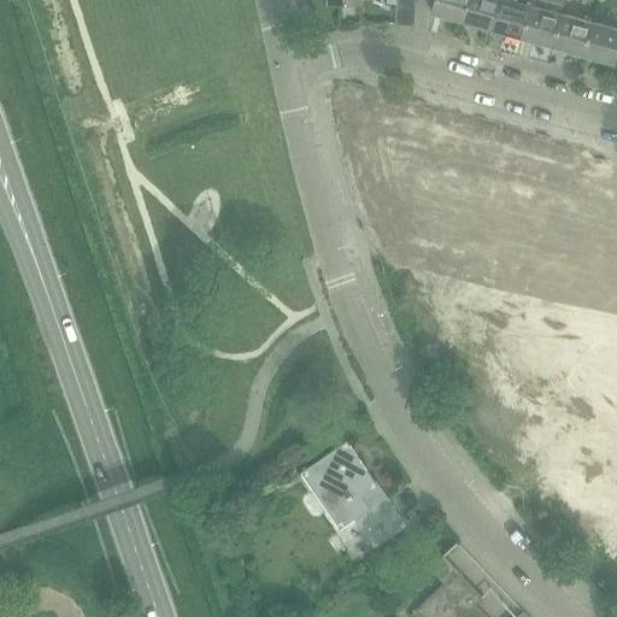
[(395,0),(397,0),(395,24),(416,25),(416,0),(395,0)]
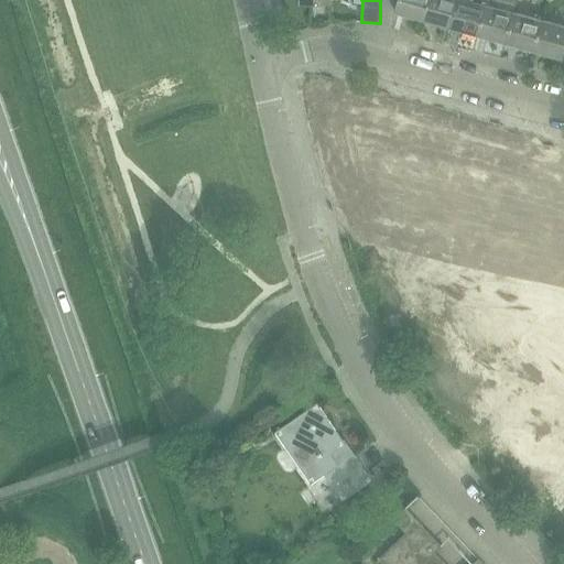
[(429,0),(397,0),(394,11),(423,19),(429,0)]
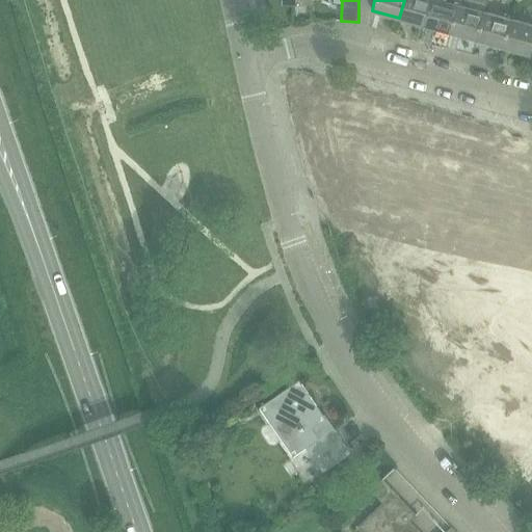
[(404,0),(399,18),(425,25),(431,0),(404,0)]
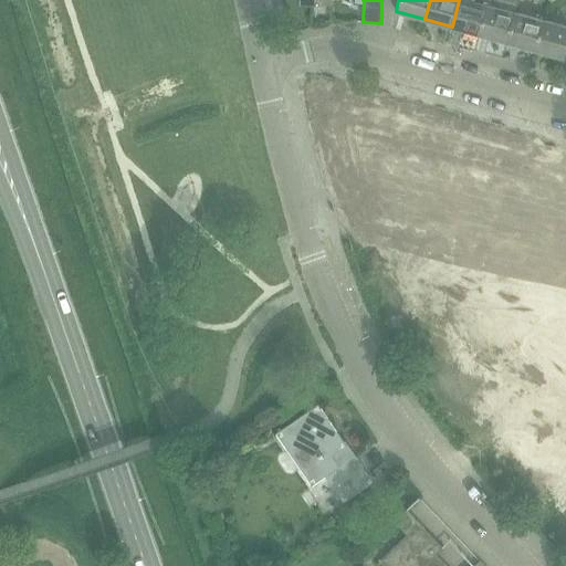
[(488,6),(469,0),(459,0),(452,27),(480,34),(488,6)]
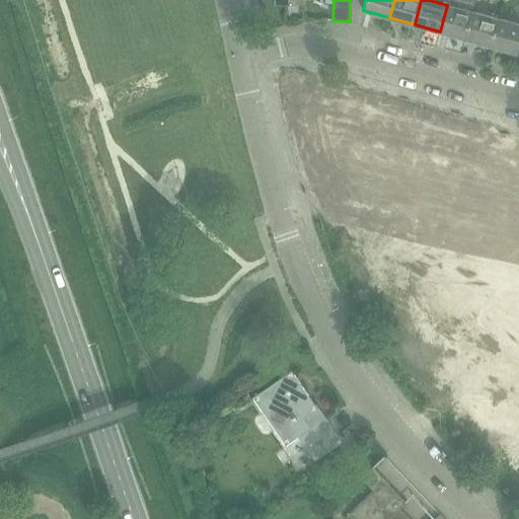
[(474,2),(465,0),(448,0),(447,5),(440,31),(465,39),(472,11),(474,2)]
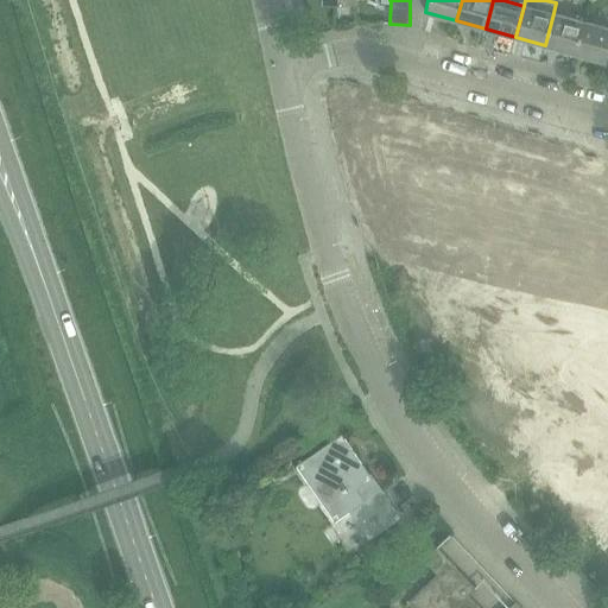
[(583,21),(553,13),(545,45),(575,54),(583,21)]
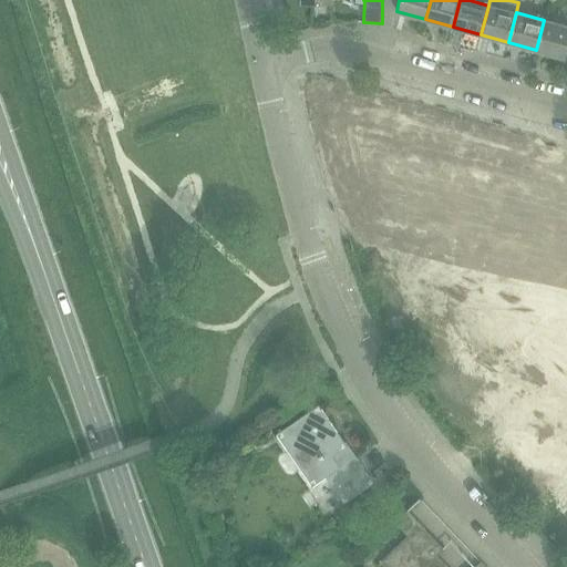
[(566,45),(566,26),(544,20),(536,50),(564,58),(566,45)]
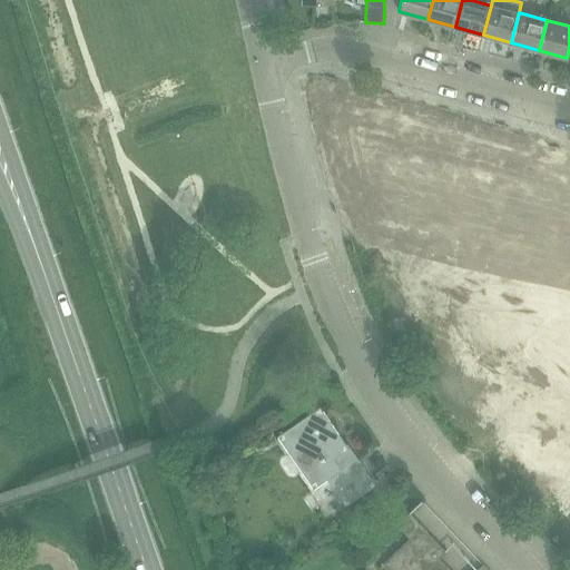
[(511,179),(522,140),(499,134),(488,174),(489,174),(511,179)]
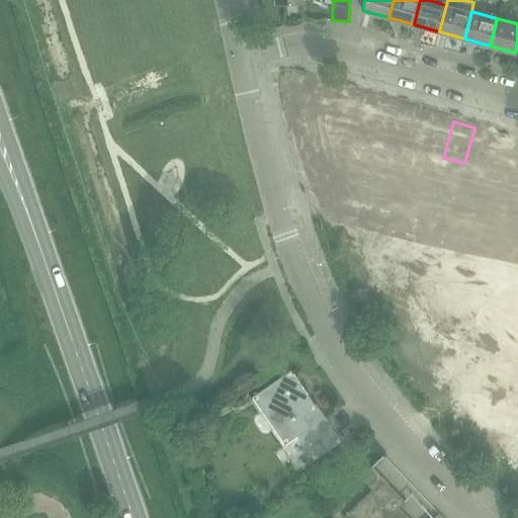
[(494,133),(475,127),(464,163),(485,169),(494,133)]
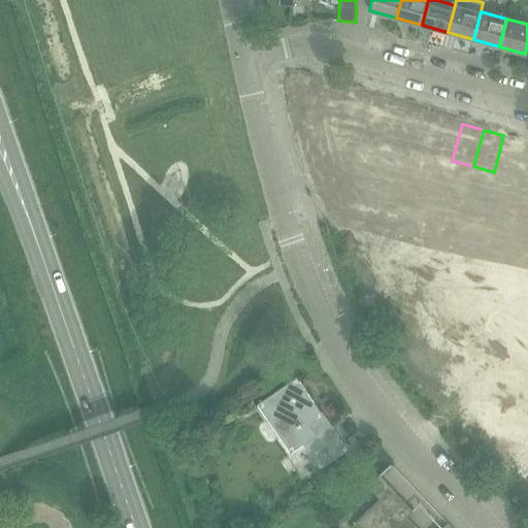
[(524,141),(503,135),(494,172),(514,177),(524,141)]
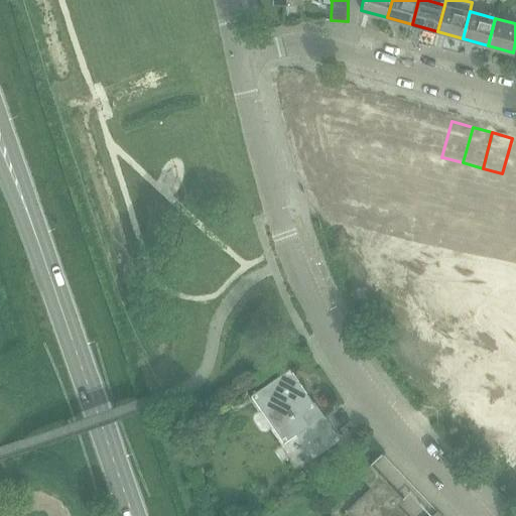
[(515,139),(512,138),(502,173),(515,176),(515,139)]
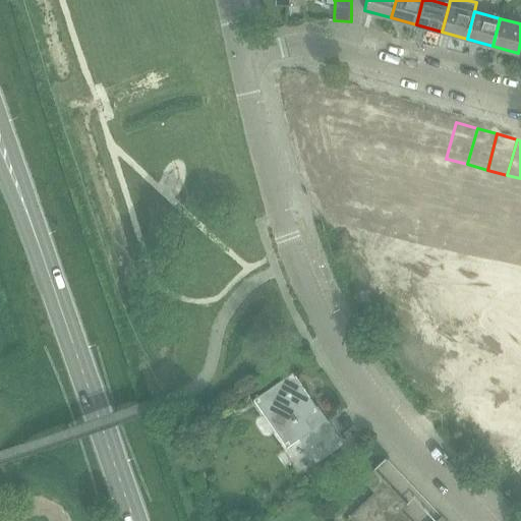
[(266,415),(287,447),(299,439),(315,462),(342,444),(334,431),(327,437),(319,424),(326,420),(292,372),(253,399),(266,415)]
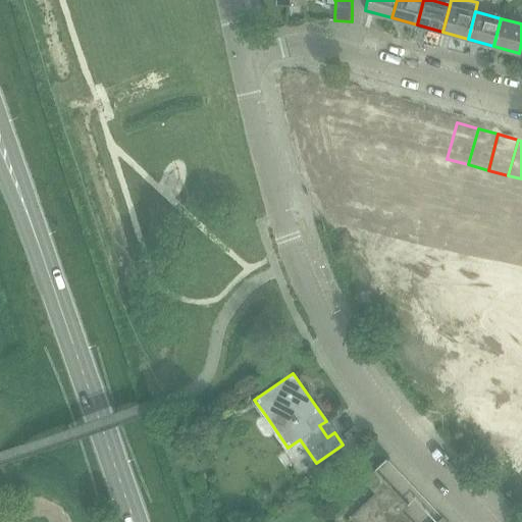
[(386,459),(363,480),(375,493),(351,516),(356,521),(436,521),(435,521),(411,521),(402,512),(408,506),(375,471),(386,460),(386,459)]
